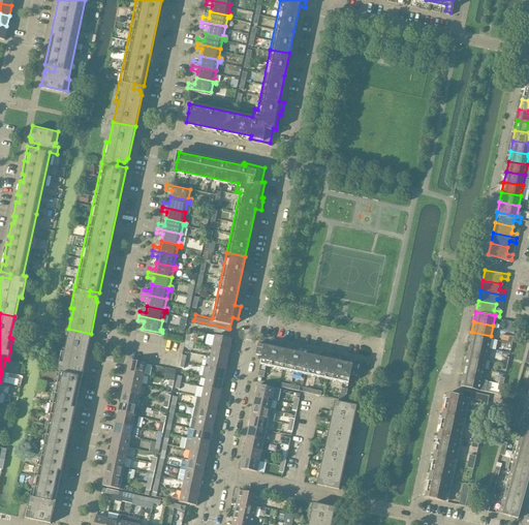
[(61,348),(57,370),(28,503),(27,503),(24,515),(51,521),(53,508),(52,508),(52,506),(51,504),(44,502),(45,498),(55,500),(82,374),(72,372),(73,368),(80,369),(82,367),(83,365),(84,365),(91,334),(68,329),(64,349),(61,348)]
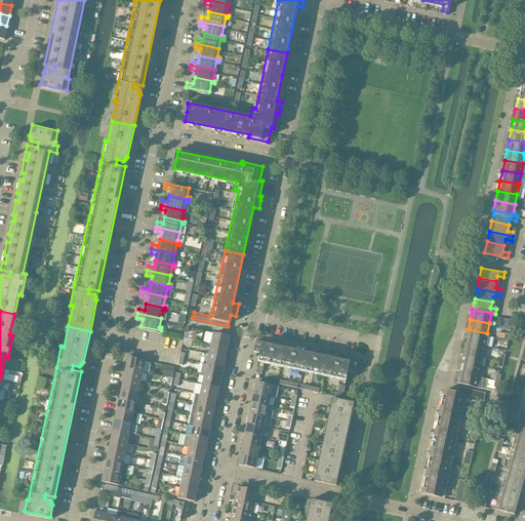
[(228,344),(230,333),(213,329),(211,341),(228,344)]
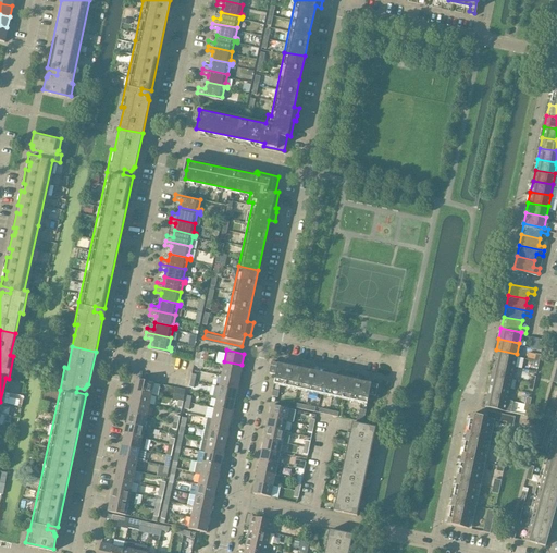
[(517,354),(496,349),(494,360),(515,365),(517,354)]
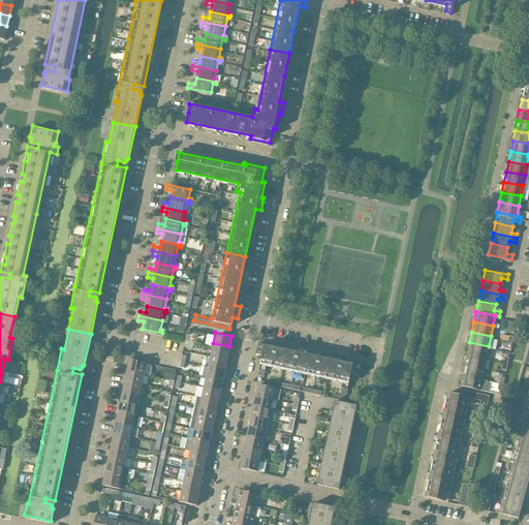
[(304,371),(308,352),(265,343),(265,342),(265,341),(263,340),(262,339),(261,339),(260,339),(259,339),(259,340),(258,340),(258,341),(257,341),(255,351),(261,352),(257,373),(263,374),(266,363),(304,371)]
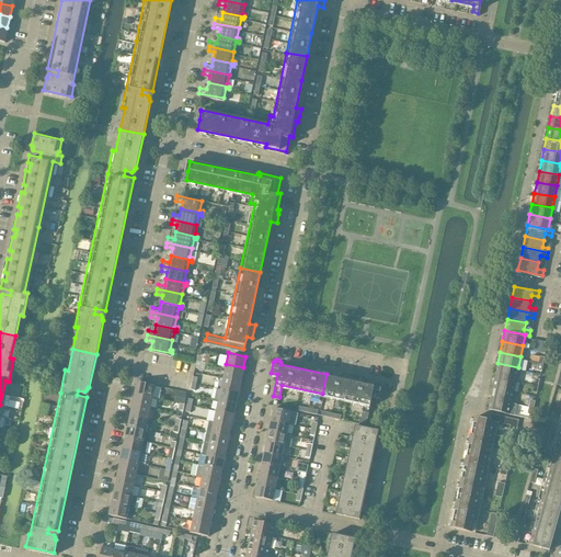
[(518,367),(497,363),(495,374),(516,378),(518,367)]
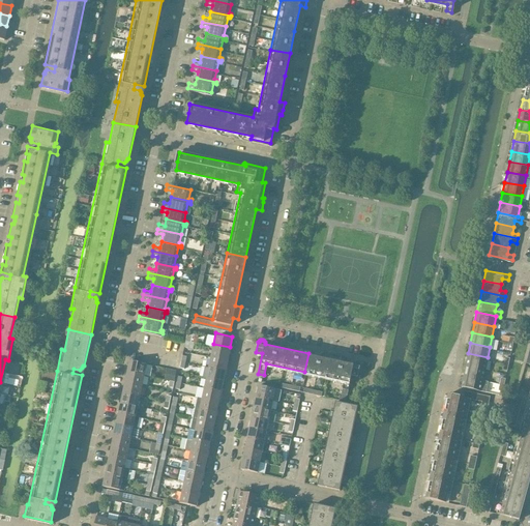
[(228,357),(230,347),(213,344),(211,354),(228,357)]
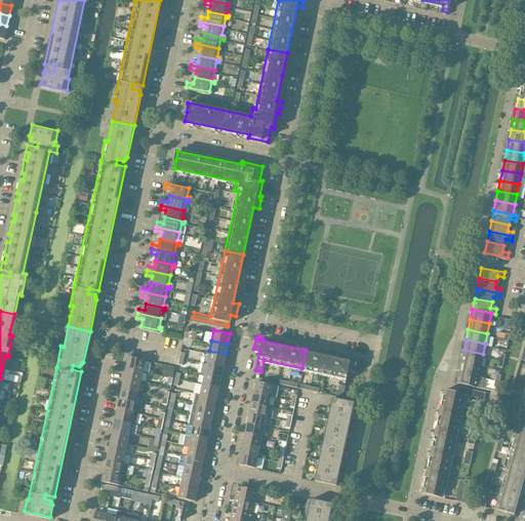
[(354,370),(356,360),(356,359),(356,358),(355,358),(355,357),(354,357),(354,356),(353,356),(352,356),(352,357),(351,357),(350,357),(350,358),(350,359),(306,350),(301,368),(339,376),(337,388),(344,389),(348,369),(354,370)]
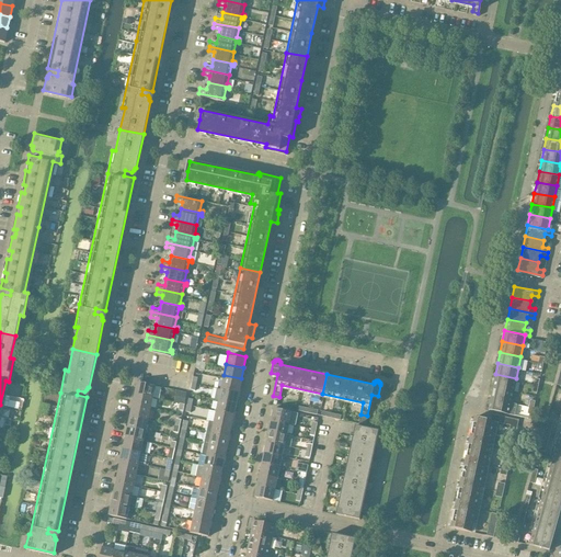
[(516,378),(495,374),(493,385),(513,389),(516,378)]
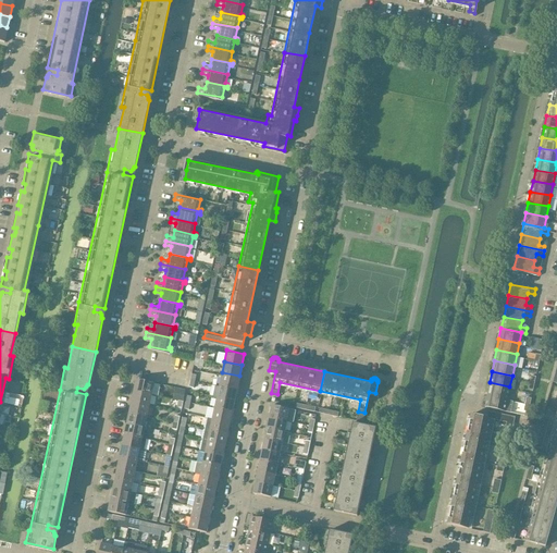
[(239,376),(222,372),(219,383),(237,386),(239,376)]
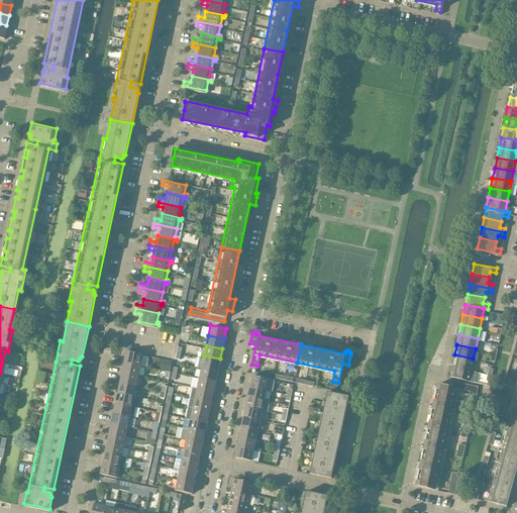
[(142,352),(126,348),(124,360),(140,363),(142,352)]
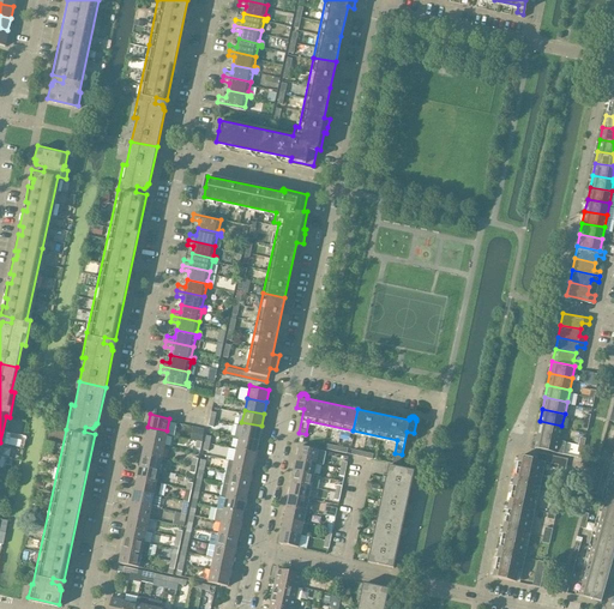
[(8,423),(25,428),(28,418),(11,415),(8,423)]
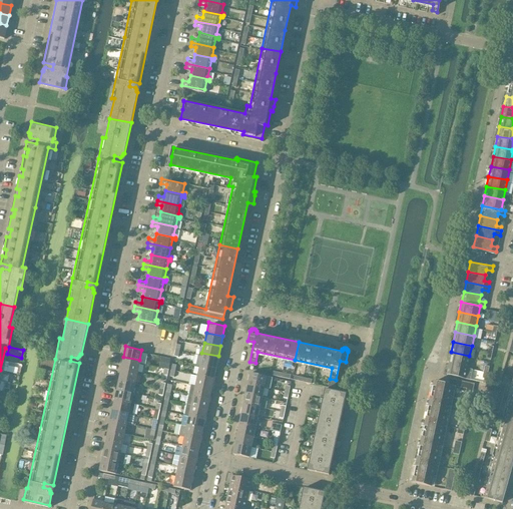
[(195,351),(193,360),(199,361),(201,352),(195,351)]
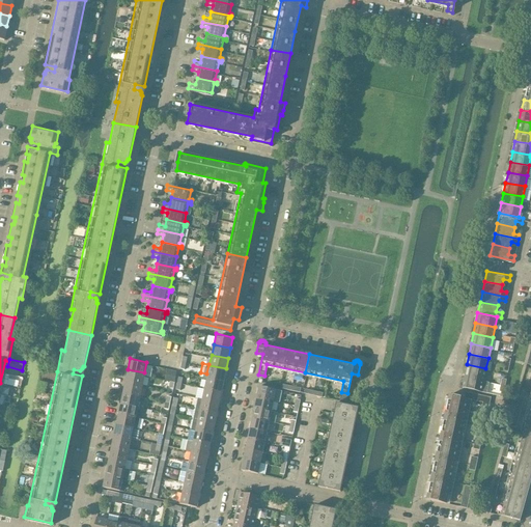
[(483,379),(485,368),(467,364),(465,375),(483,379)]
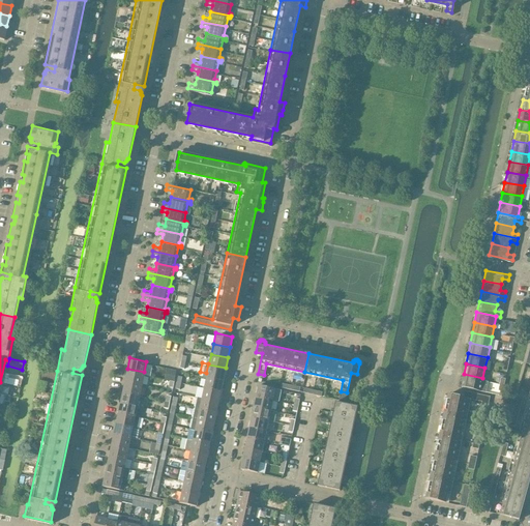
[(226,368),(208,364),(206,375),(223,378),(226,368)]
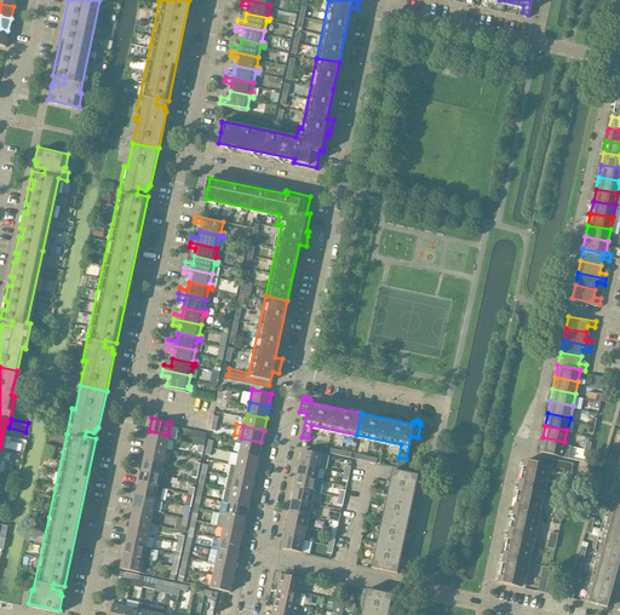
[(205,436),(206,430),(195,427),(193,441),(199,442),(204,443),(205,436)]
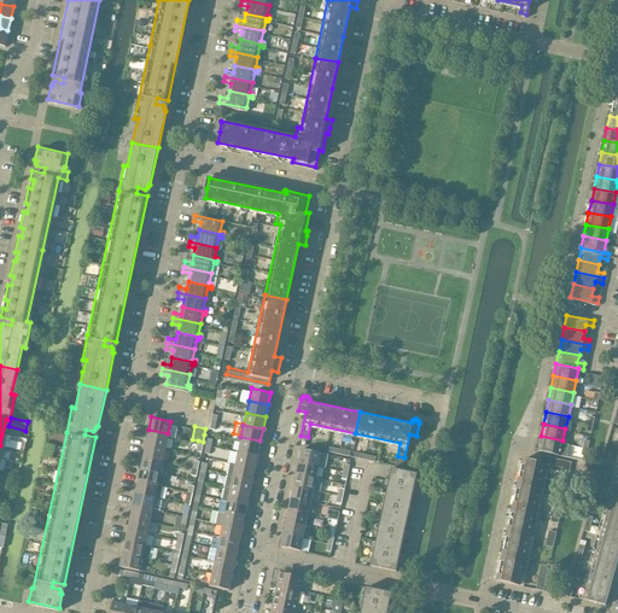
[(168,433),(149,430),(146,442),(165,445),(168,433)]
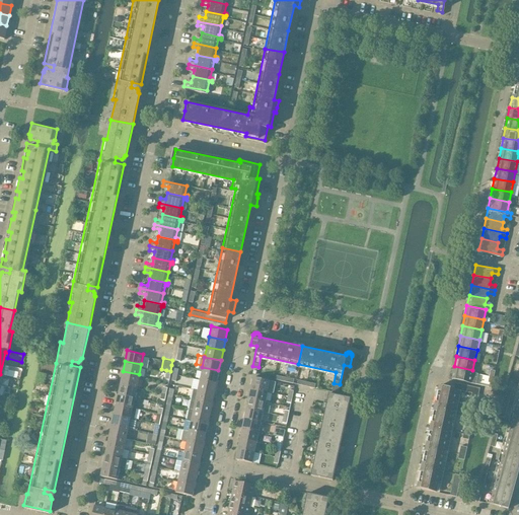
[(6,363),(5,372),(17,373),(18,364),(6,363)]
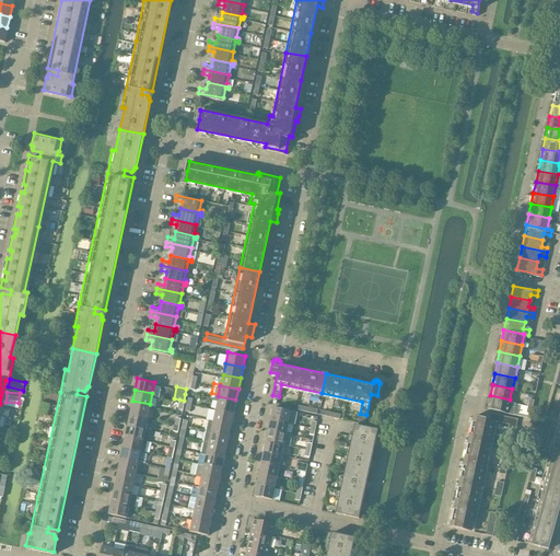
[(515,401),(510,400),(490,395),(487,406),(513,412),(515,401)]
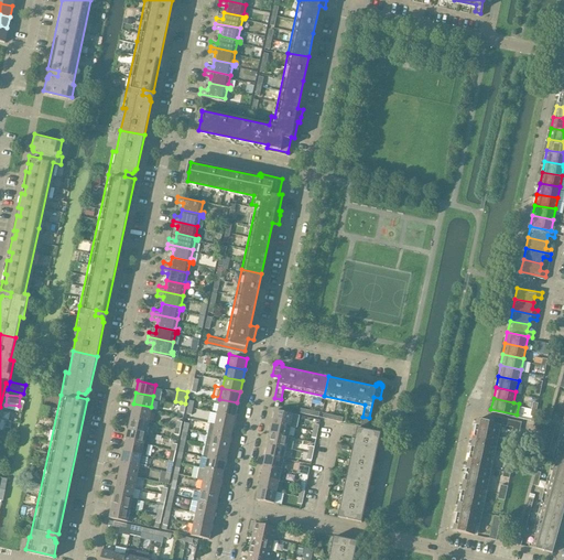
[(237,402),(219,399),(217,410),(235,413),(237,402)]
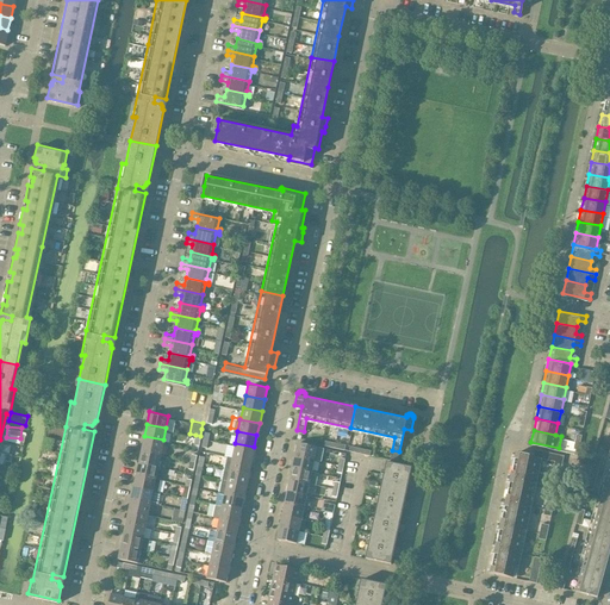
[(163,440),(144,436),(142,448),(161,451),(163,440)]
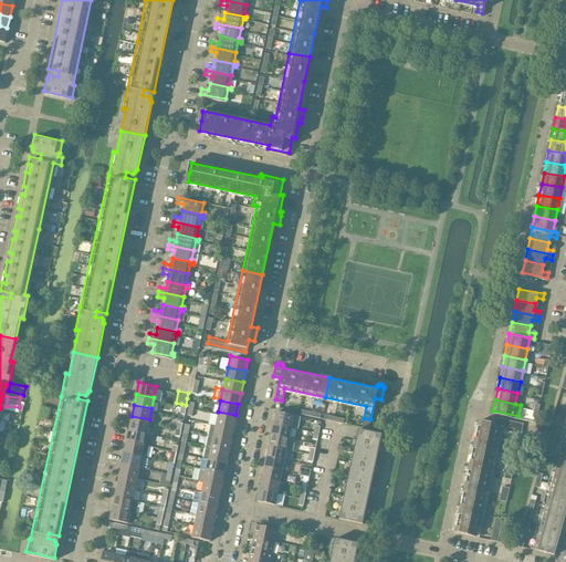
[(294,413),(276,408),(273,420),(291,424),(294,413)]
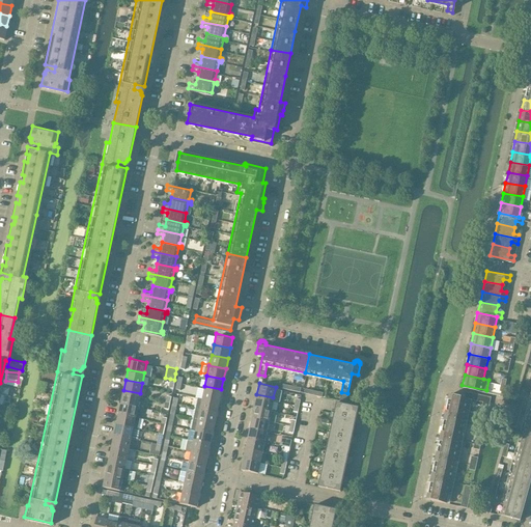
[(221,389),(204,386),(202,396),(219,399),(221,389)]
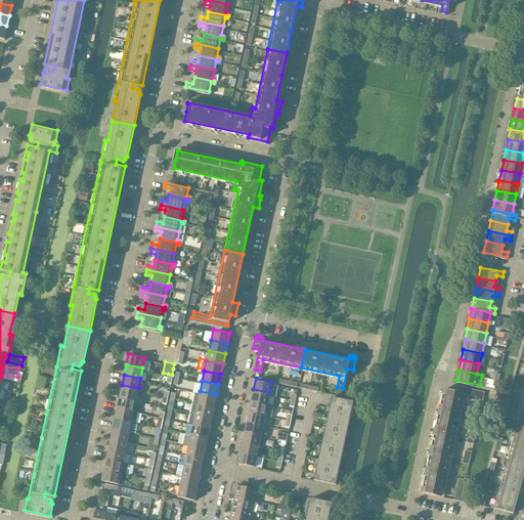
[(484,389),(459,384),(457,390),(462,391),(476,394),(473,410),(479,413),(484,389)]
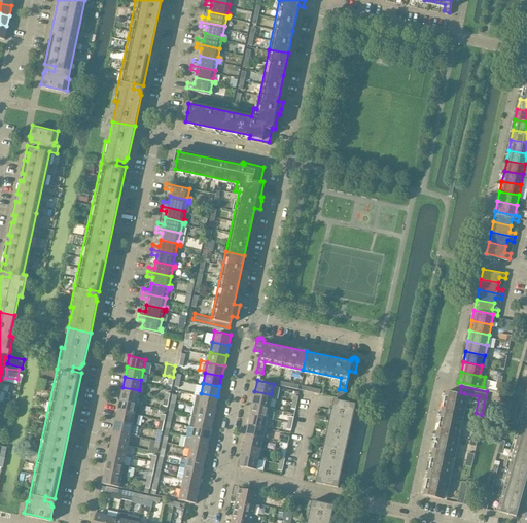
[(139,390),(123,387),(119,397),(137,401),(139,390)]
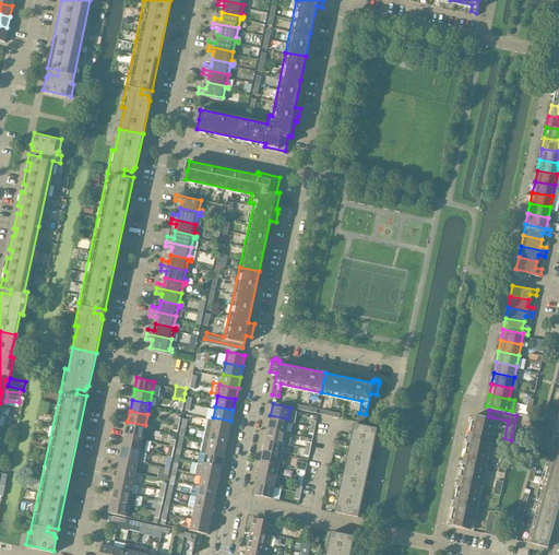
[(473,413),(467,435),(488,439),(492,417),(488,416),(473,413)]
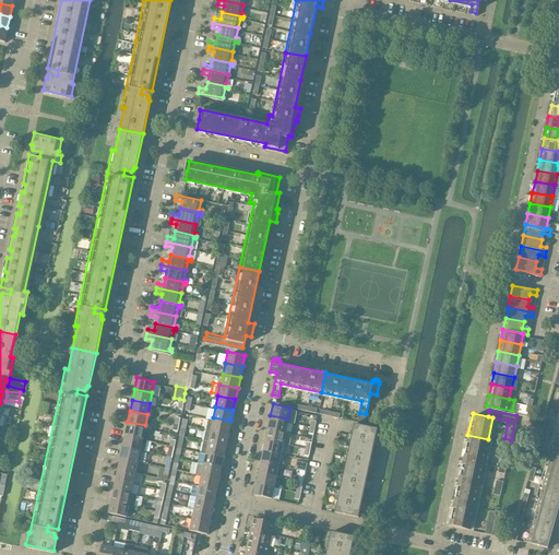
[(551,416),(545,414),(542,427),(548,429),(551,416)]
